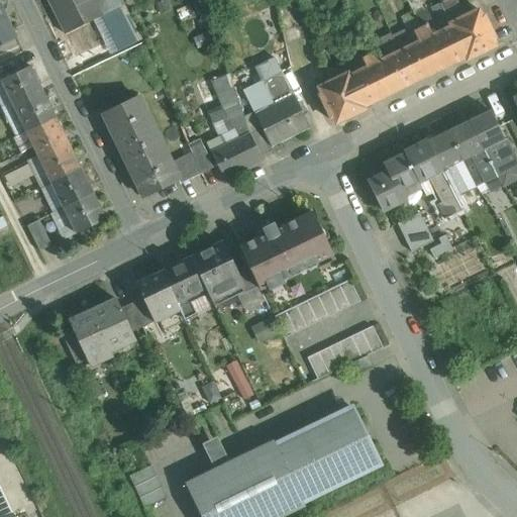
[(47,0),(57,16),(89,0),(47,0)]
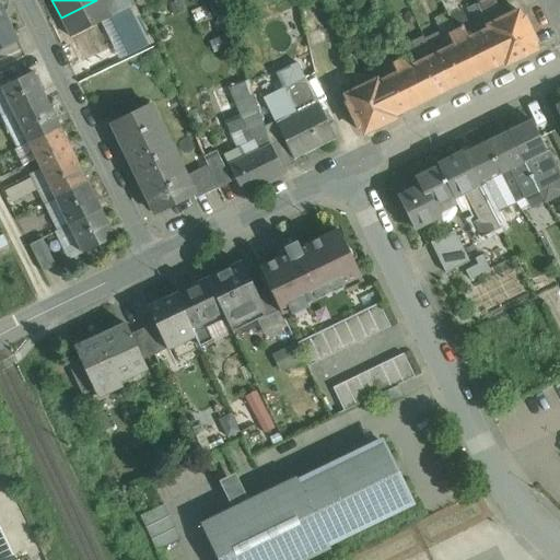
[(96,0),(61,18),(71,37),(111,18),(124,42),(148,31),(131,0),(96,0)]
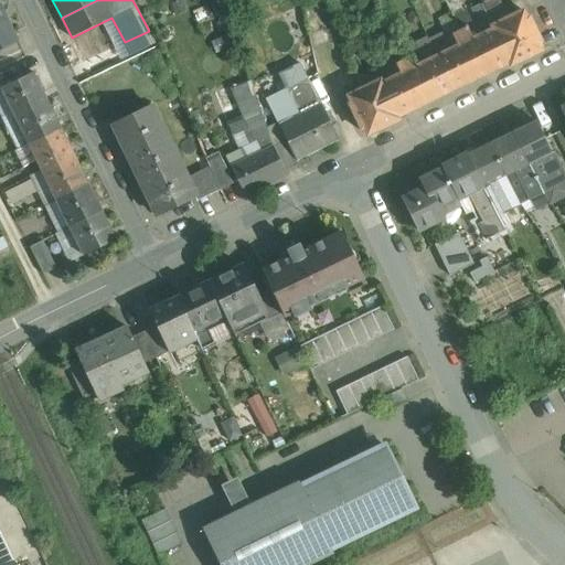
[(396,12),(390,0),(374,0),(380,9),(383,18),(384,18),(396,12)]
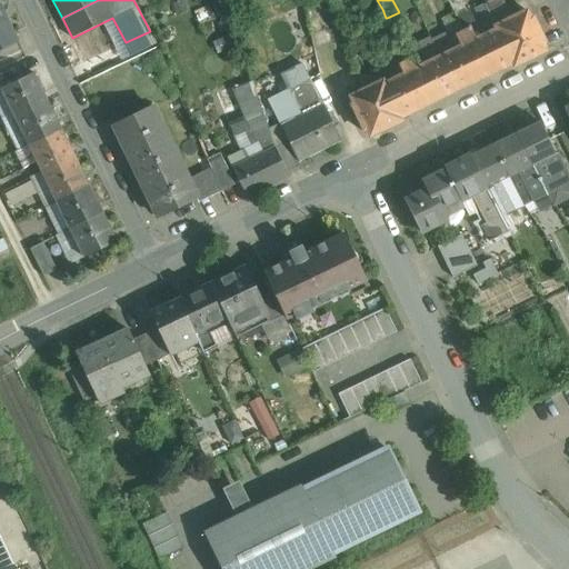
[(527,11),(511,19),(501,0),(496,0),(486,6),(497,30),(513,62),(515,66),(546,50),(542,43),(545,42),(532,18),(530,18),(527,11)]
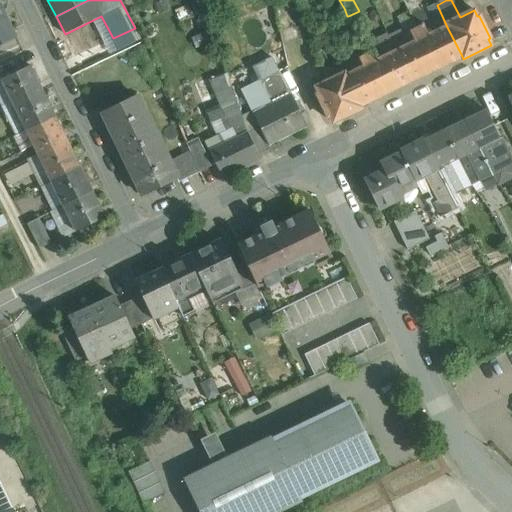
[(344,8),(338,11),(341,18),(347,16),(344,8)]
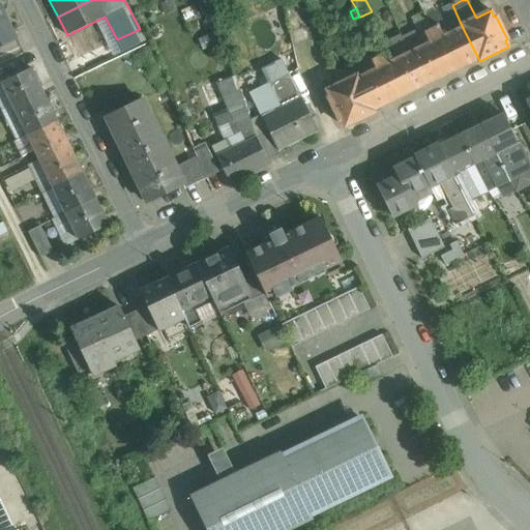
[(341,13),(328,20),(332,29),(345,23),(341,13)]
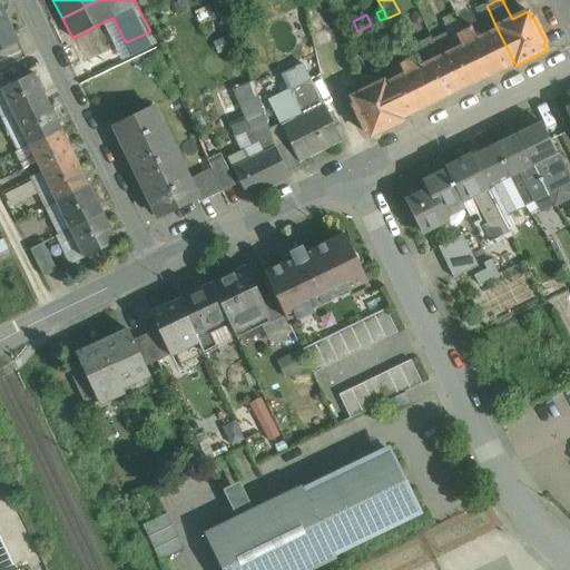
[(8,20),(0,23),(0,50),(19,41),(8,20)]
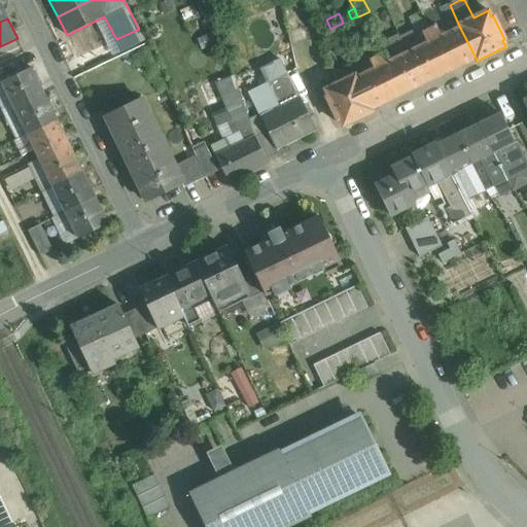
[(254,47),(278,41),(273,19),(249,24),(254,47)]
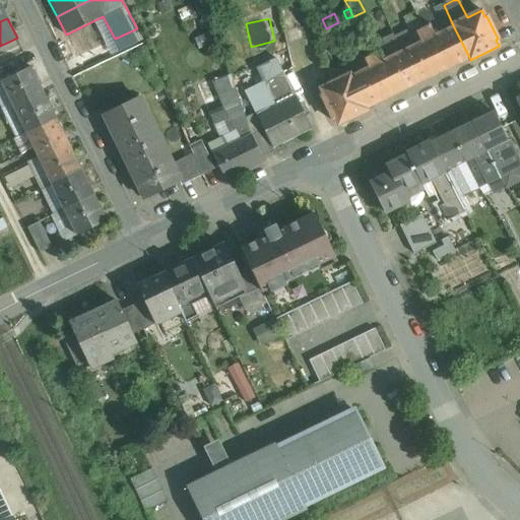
[(322,19),(298,30),(302,40),(326,28),(322,19)]
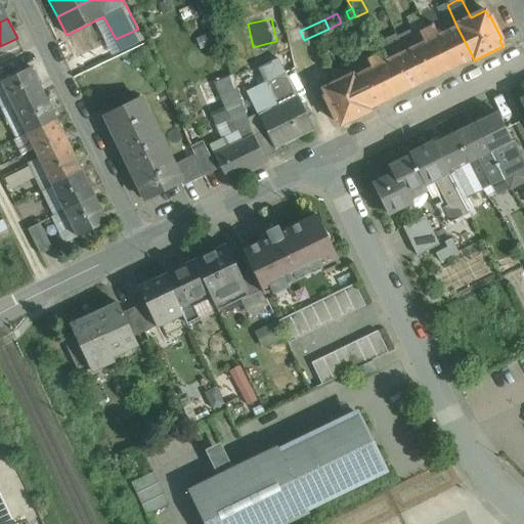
[(457,28),(439,37),(434,26),(427,30),(446,70),(473,57),(457,28)]
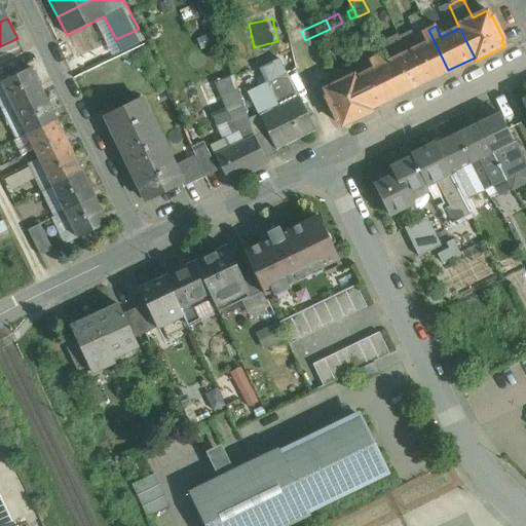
[(139,29),(116,39),(122,51),(145,40),(139,29)]
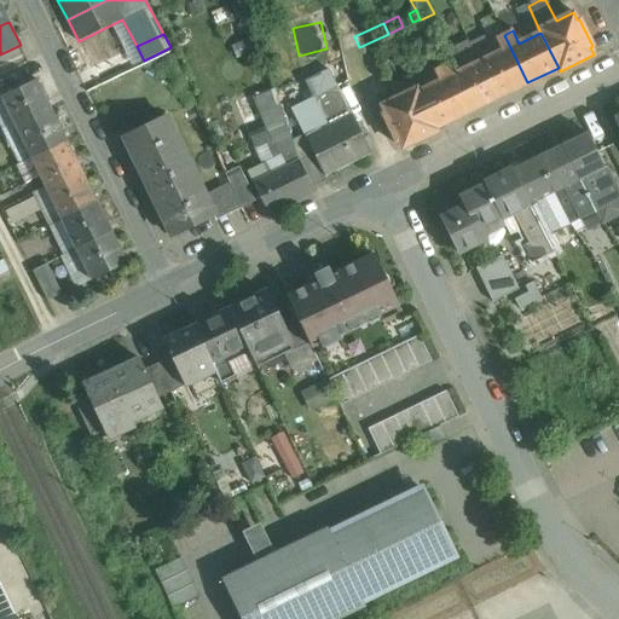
[(527,82),(504,35),(495,39),(502,52),(479,63),(496,98),(527,82)]
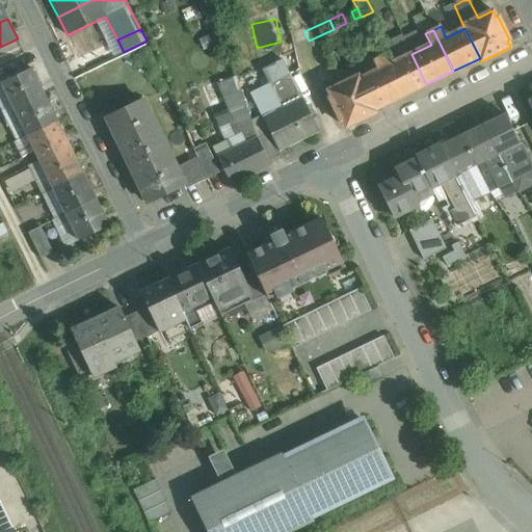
[(411,54),(392,63),(388,55),(381,58),(400,97),(426,84),(411,54)]
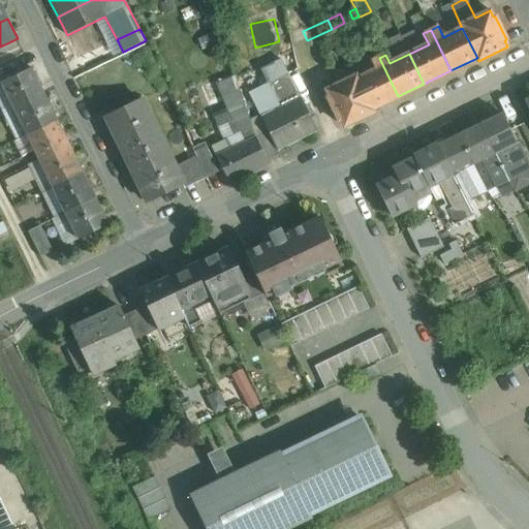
[(398,96),(379,58),(371,61),(375,70),(356,80),(371,110),(398,96)]
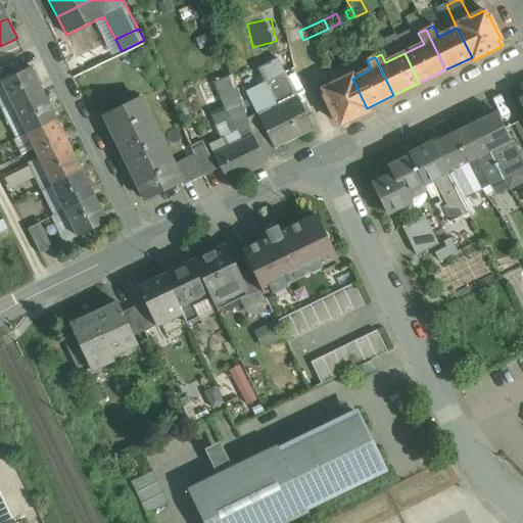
[(31,67),(1,82),(14,107),(44,93),(31,67)]
